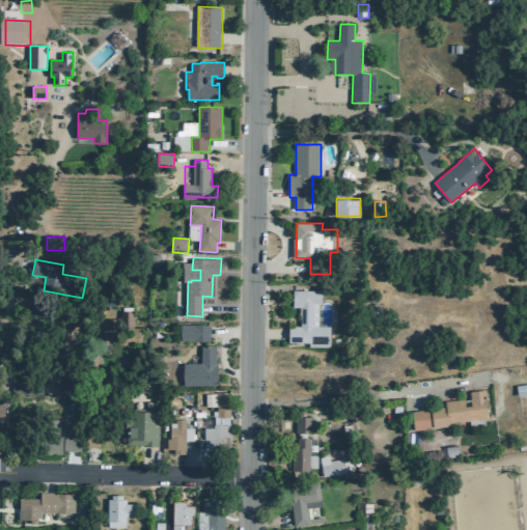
[(294,290),(294,308),(302,308),(301,326),(290,326),(289,342),(310,343),(310,346),(331,346),(331,327),(320,327),(320,304),(323,304),(323,290),(294,290)]
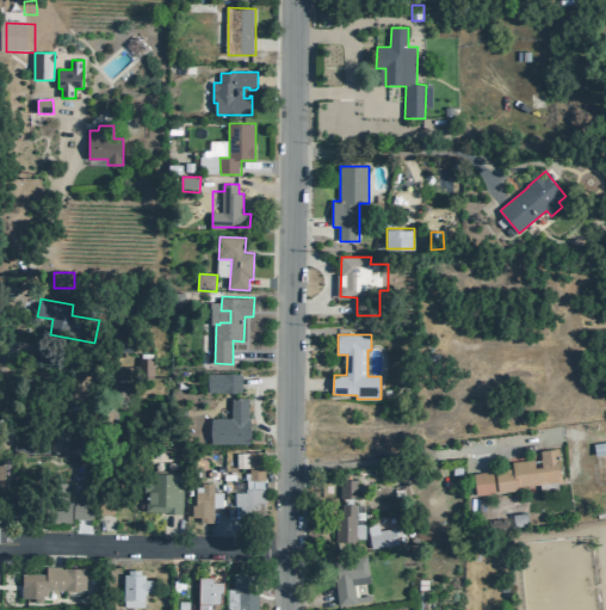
[(427,355),(428,369),(443,369),(441,355),(427,355)]
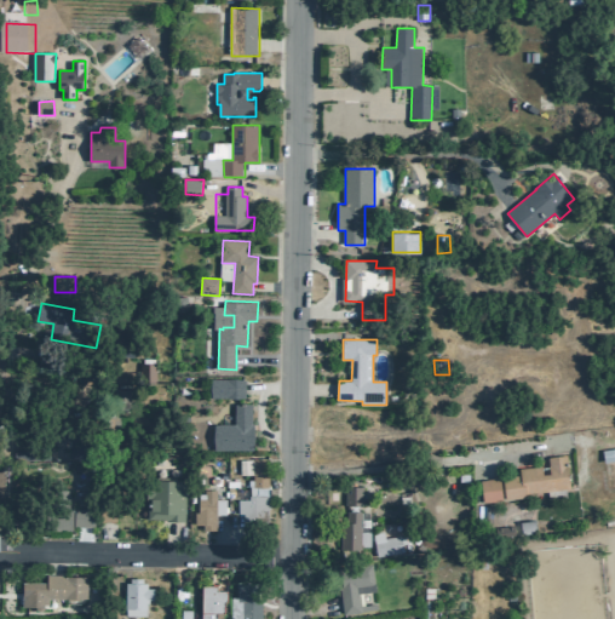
[(160,366),(144,365),(144,385),(159,385),(160,366)]
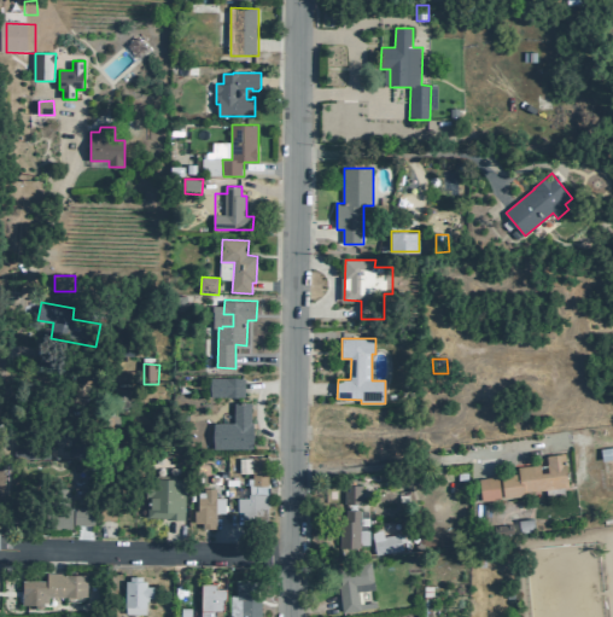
[(246,379),(212,378),(212,397),(246,397),(246,379)]
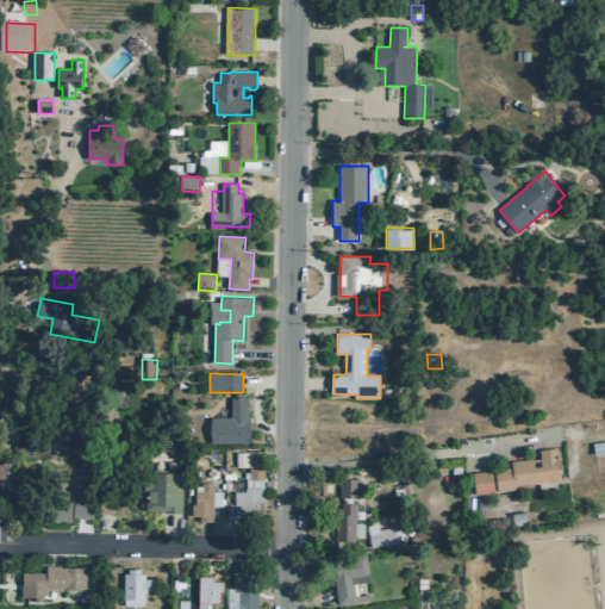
[(249,398),(232,398),(232,418),(212,418),(212,442),(251,443),(251,417),(249,417),(249,398)]
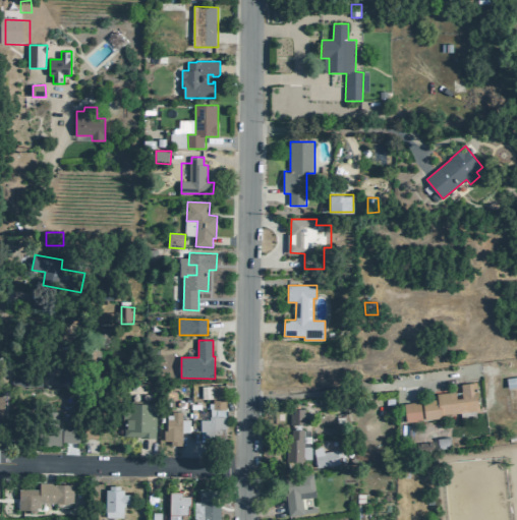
[(44,390),(44,378),(19,378),(18,389),(44,390)]
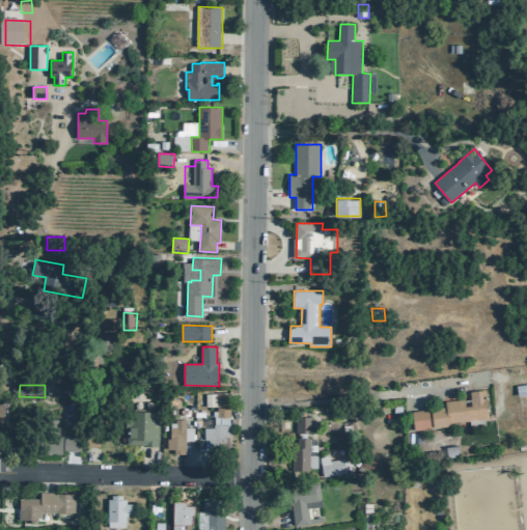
[(487,390),(490,418),(452,423),(452,426),(415,430),(413,412),(447,407),(446,401),(472,398),(471,392),(487,390)]
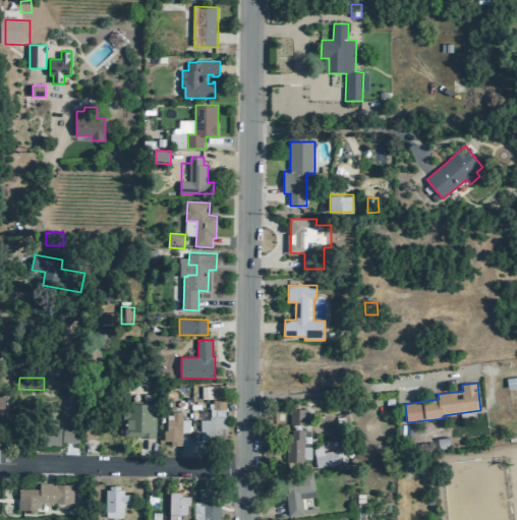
[(228,386),(215,385),(215,409),(227,410),(228,386)]
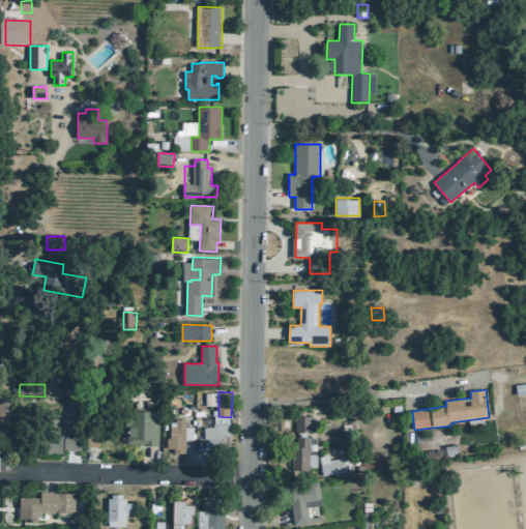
[(45,453),(63,453),(64,433),(76,434),(77,402),(57,402),(56,427),(46,427),(45,453)]
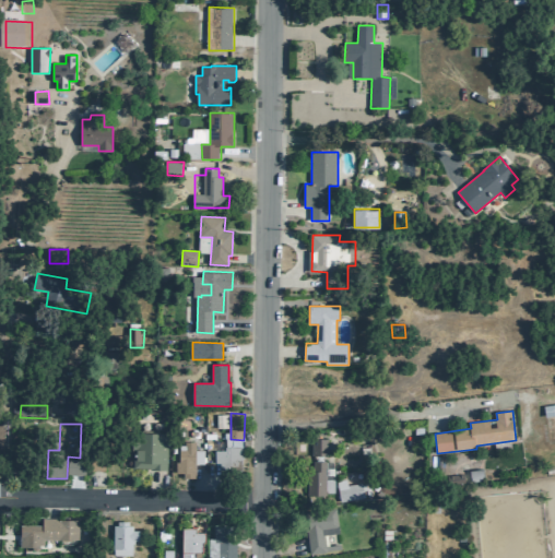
[(314,431),(313,455),(328,455),(329,432),(314,431)]
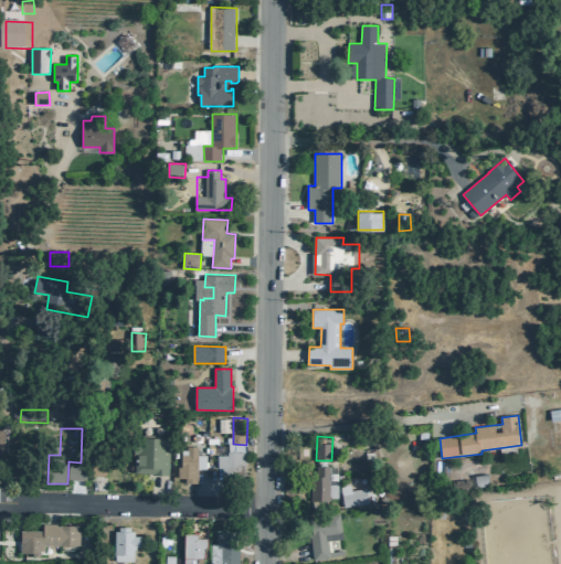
[(171,438),(136,437),(136,474),(170,475),(171,438)]
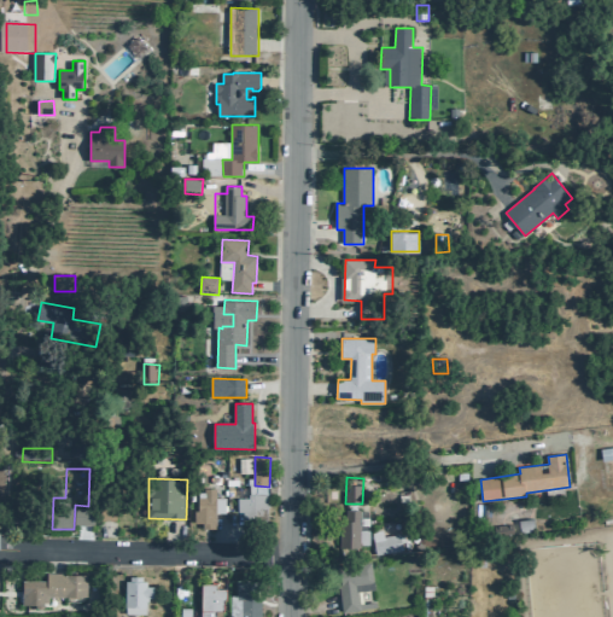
[(219,528),(219,514),(228,516),(228,500),(220,499),(220,492),(200,490),(199,528),(219,528)]
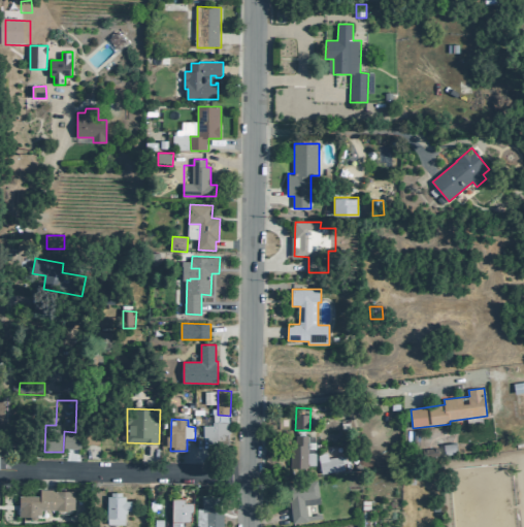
[(230,423),(214,423),(214,426),(203,426),(203,438),(208,438),(208,445),(229,445),(230,423)]
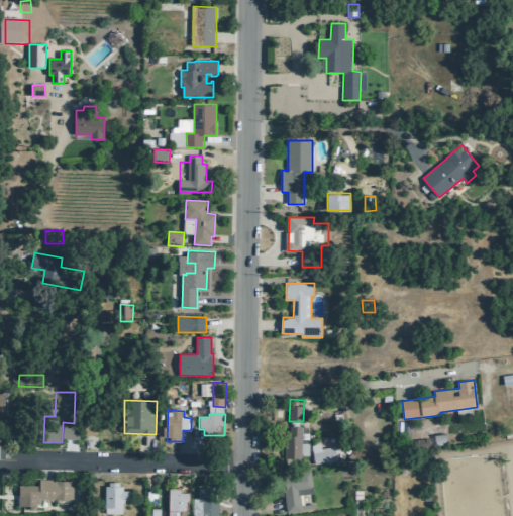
[(85,436),(99,435),(99,417),(85,417),(85,436)]
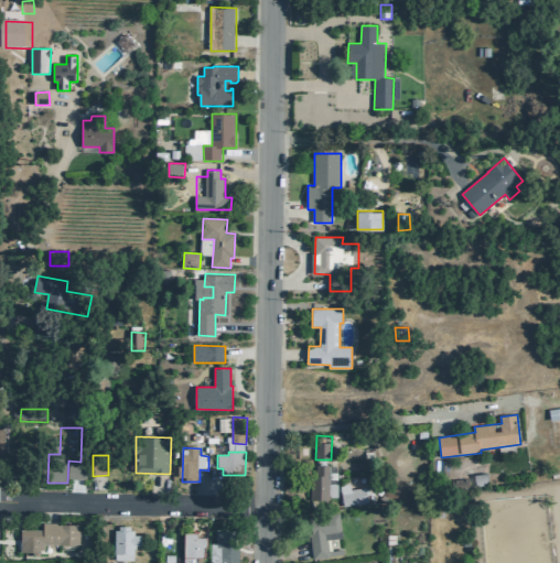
[(70,480),(88,480),(88,464),(70,463),(70,480)]
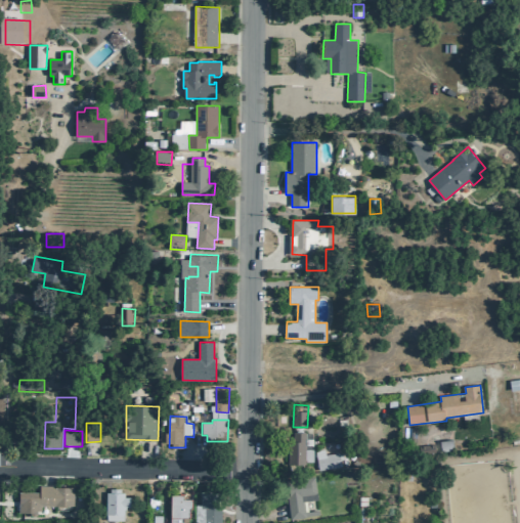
[(307,432),(307,465),(290,465),(290,442),(295,442),(295,432),(307,432)]
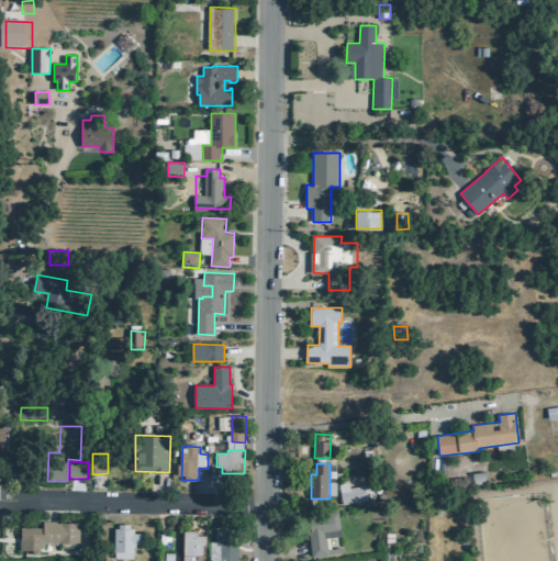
[(341,484),(344,505),(368,501),(366,486),(350,489),(349,482),(341,484)]
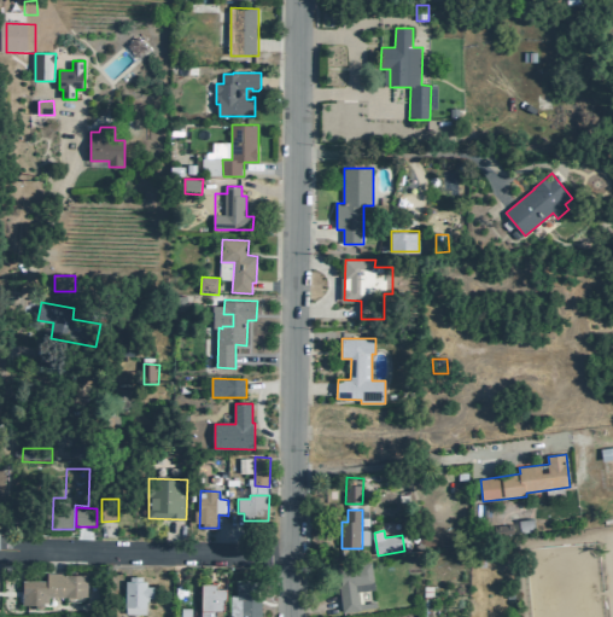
[(373,562),(377,589),(358,592),(361,610),(344,612),(338,572),(355,571),(354,564),(373,562)]
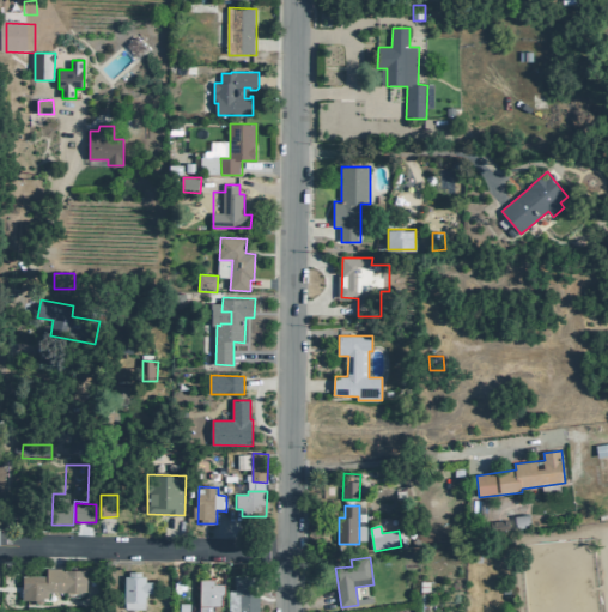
[(87,571),(49,570),(49,577),(25,577),(24,600),(37,600),(37,603),(40,605),(42,605),(46,604),(46,598),(49,598),(50,593),(86,593),(87,571)]
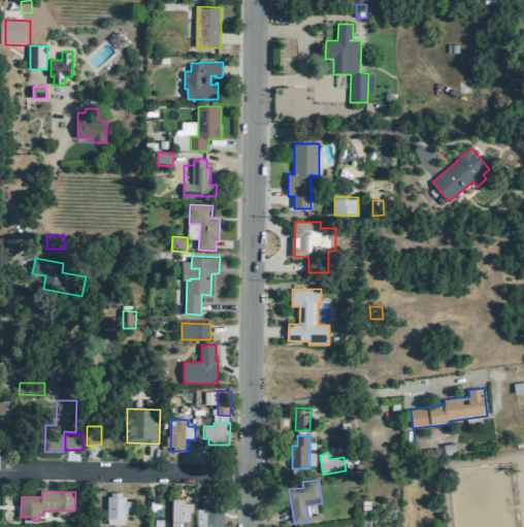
[(108,497),(109,524),(126,524),(126,514),(129,514),(129,512),(133,512),(133,501),(127,501),(127,497),(124,497),(123,493),(113,493),(113,497),(108,497)]
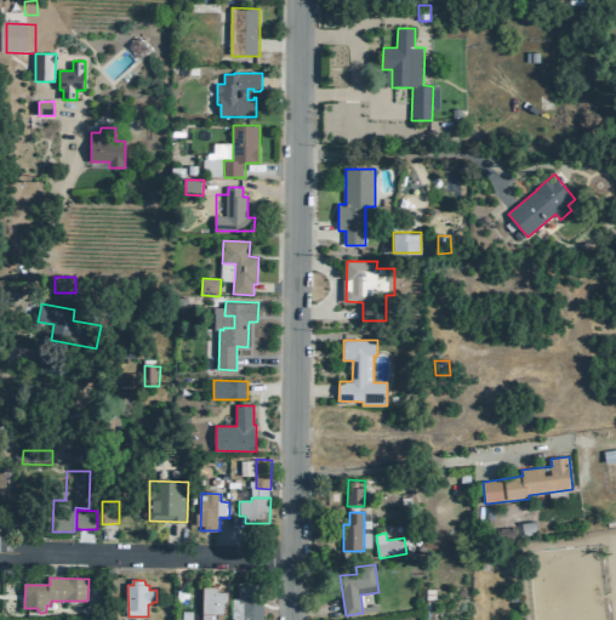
[(264,619),(264,586),(239,585),(239,615),(243,615),(243,619),(264,619)]
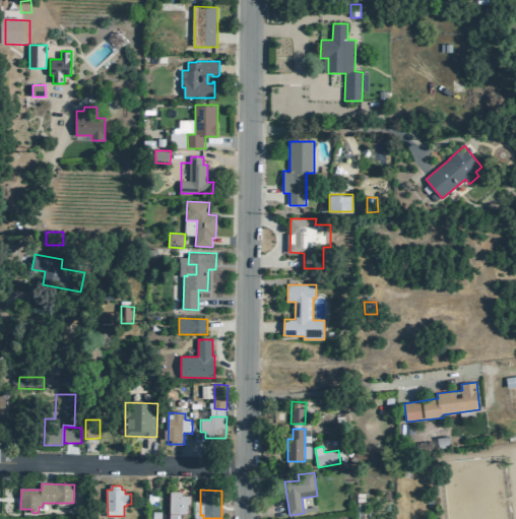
[(171,491),(171,518),(183,518),(183,507),(189,507),(189,505),(191,505),(191,496),(184,496),(184,491),(171,491)]
